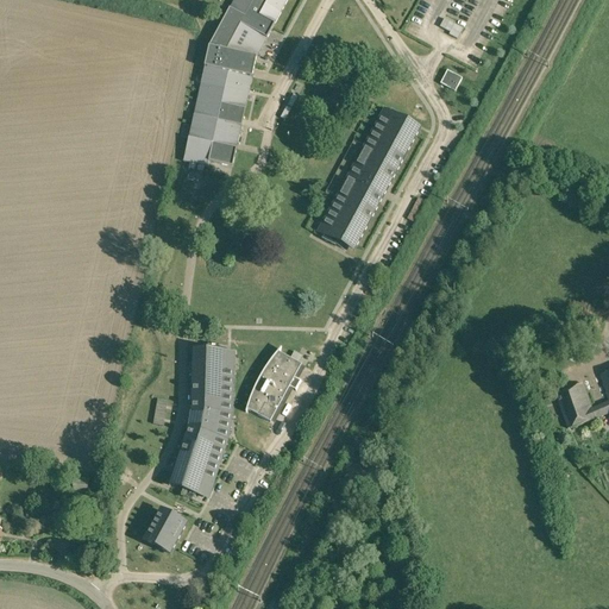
[(234,0),(209,48),(183,162),(208,168),(209,162),(232,167),(237,149),(231,148),(232,143),(238,144),(252,77),(249,76),(251,69),(287,0),(234,0)]
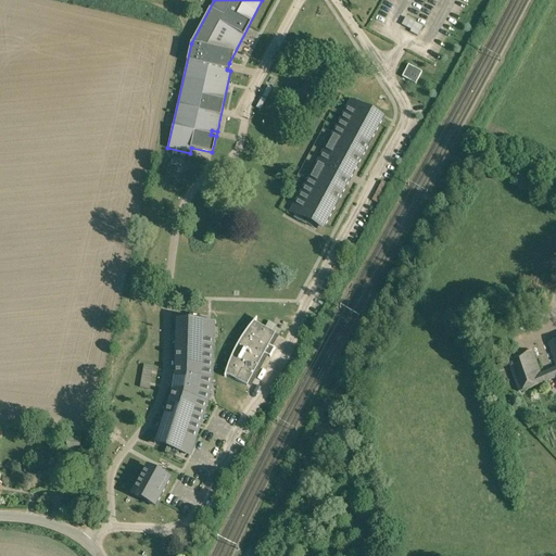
[(409,32),(417,36),(422,27),(405,17),(401,25),(411,30),(409,32)]
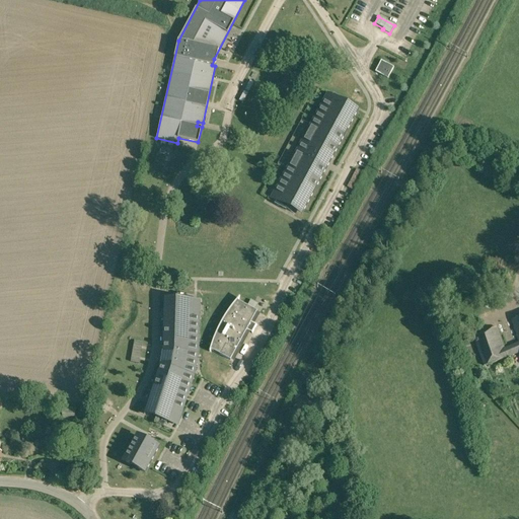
[(414,42),(424,45),(425,40),(415,36),(414,42)]
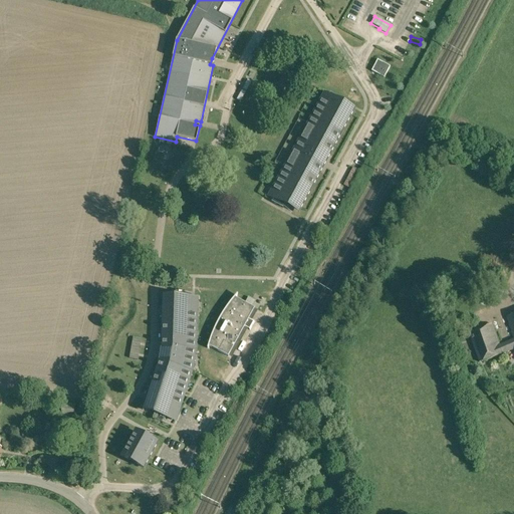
[(371,71),(376,73),(383,77),(390,66),(377,60),(376,62),(371,70),(371,71)]
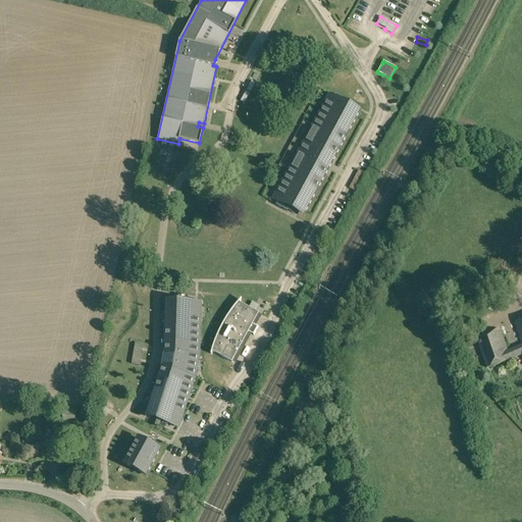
[(294,81),(291,79),(288,80),(285,83),(286,86),(289,88),(293,87),(295,84),(294,81)]
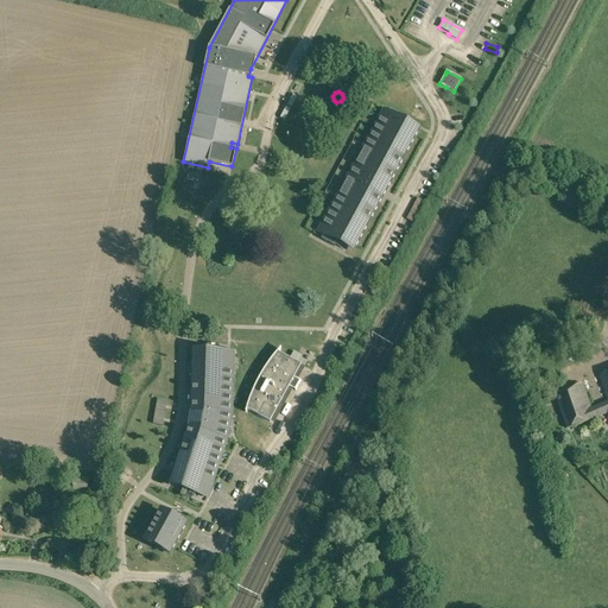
[(390,184),(418,132),(401,122),(405,116),(391,109),(390,113),(386,111),(378,124),(382,126),(330,222),(327,220),(320,234),(323,236),(322,239),(335,246),(339,240),(355,249),(382,198),(379,196),(386,184),(390,184)]
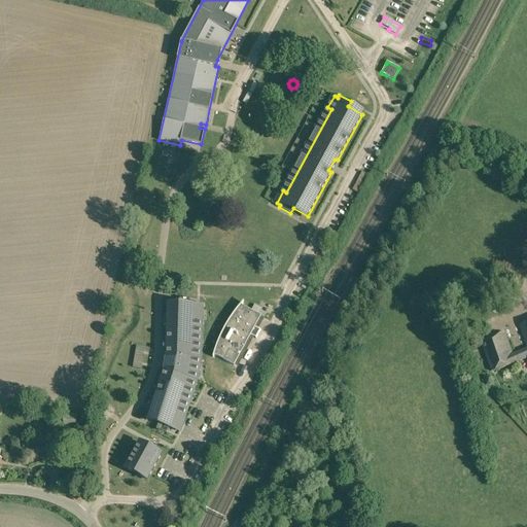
[(249,96),(247,105),(253,106),(256,98),(249,96)]
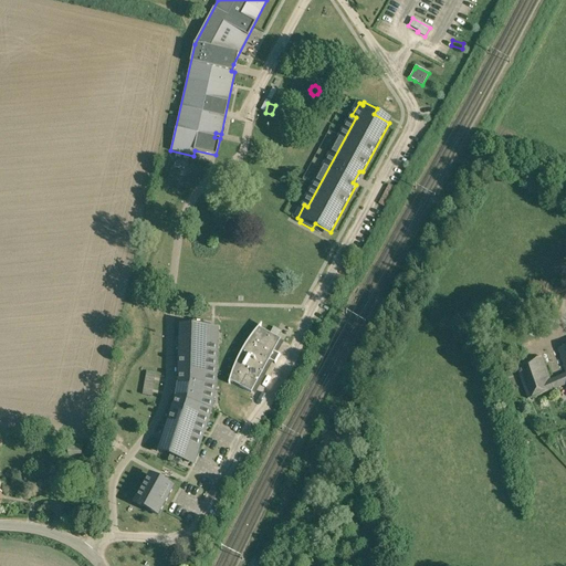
[(404,322),(409,325),(412,318),(407,315),(404,322)]
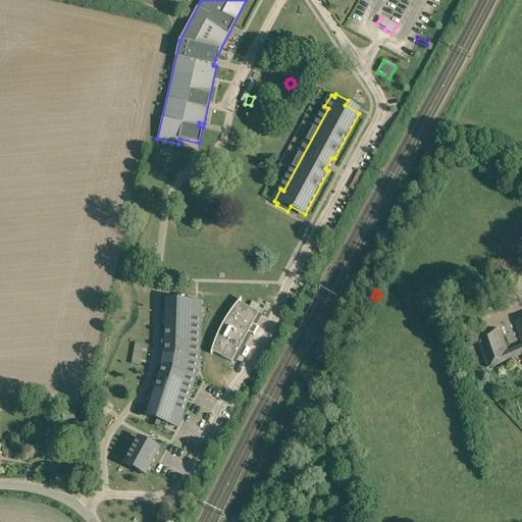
[(212,352),(231,362),(248,332),(254,335),(258,327),(253,324),(258,314),(255,312),(249,309),(237,302),(233,305),(228,311),(224,317),(221,323),(218,329),(215,338),(212,345),(210,354),(211,354),(212,352)]
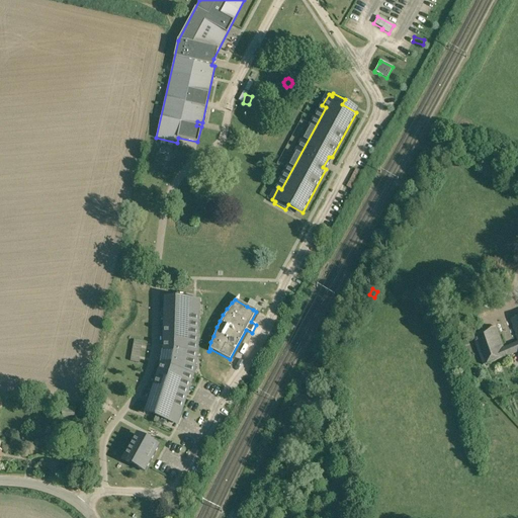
[(253,301),(250,300),(247,307),(253,310),(257,304),(253,301)]
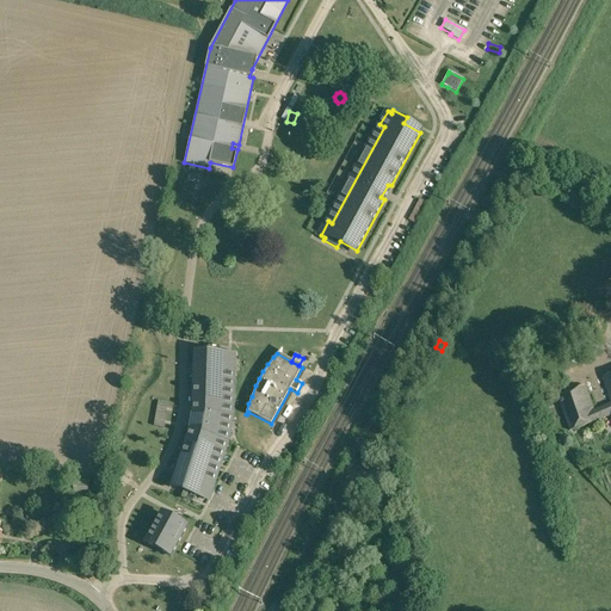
[(189,430),(170,486),(204,497),(222,440),(227,413),(228,356),(193,356),(191,414),(195,414),(192,427),(189,430)]
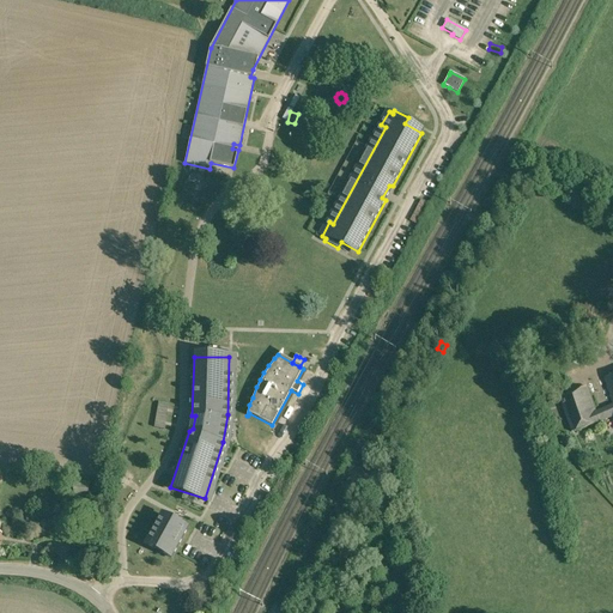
[(559,398),(571,432),(599,423),(612,416),(612,374),(604,378),(612,404),(596,412),(587,386),(559,398)]
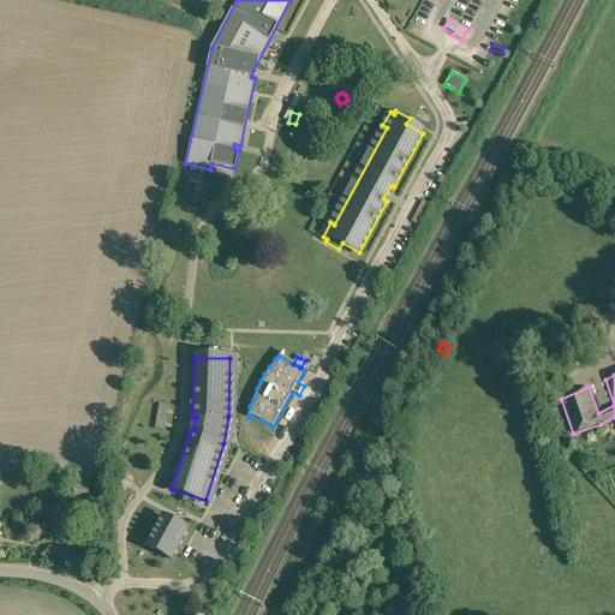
[(167,418),(167,413),(168,410),(169,405),(159,404),(156,416),(167,418)]
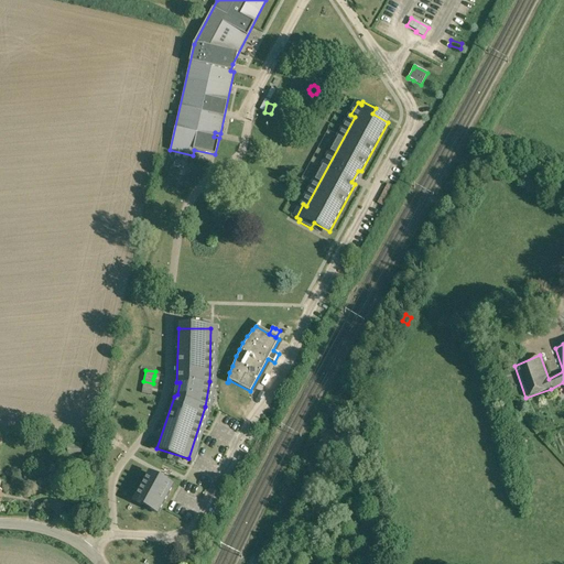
[(153,383),(143,381),(141,393),(151,394),(151,391),(152,388),(153,383)]
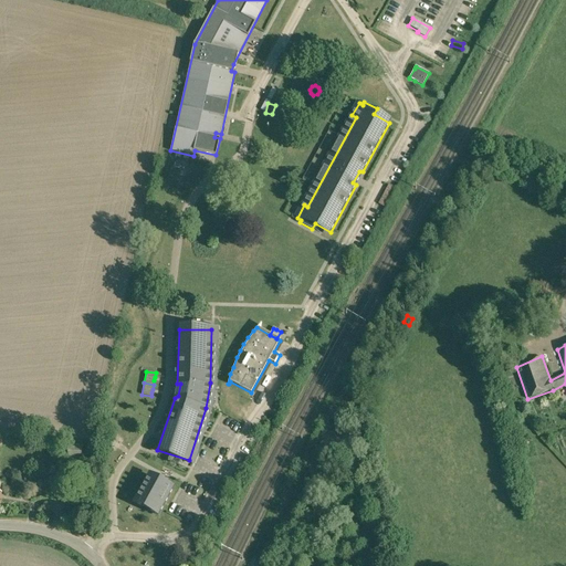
[(339,426),(345,429),(345,427),(347,428),(354,417),(336,408),(335,410),(331,419),(341,425),(339,426)]
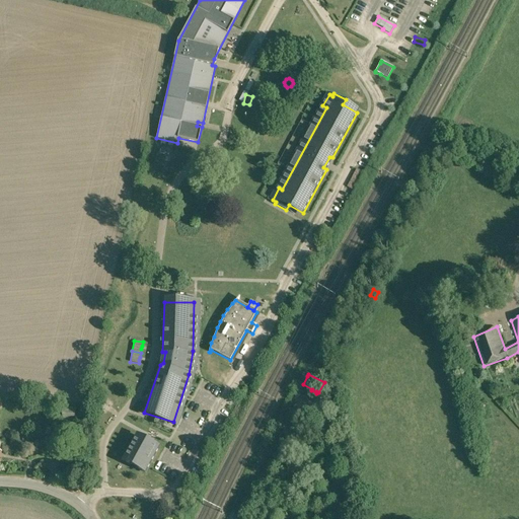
[(469,391),(474,397),(480,393),(475,386),(469,391)]
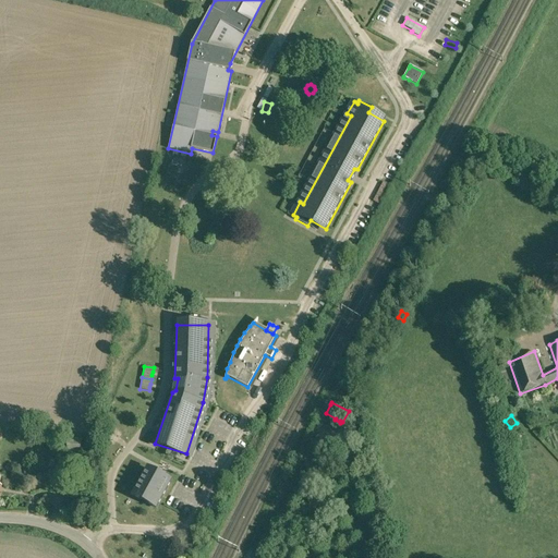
[(105,438),(111,444),(116,438),(109,433),(105,438)]
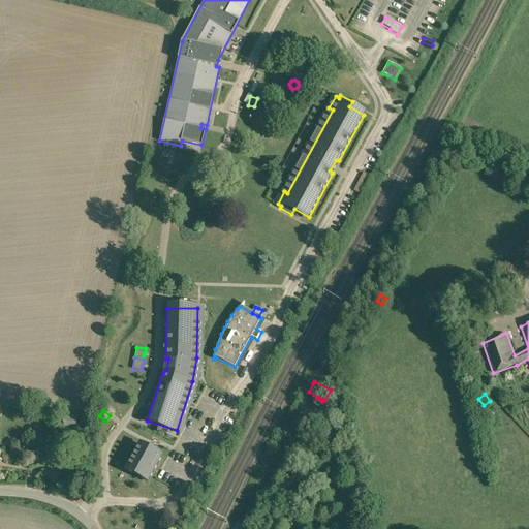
[(63,415),(64,425),(76,425),(76,415),(63,415)]
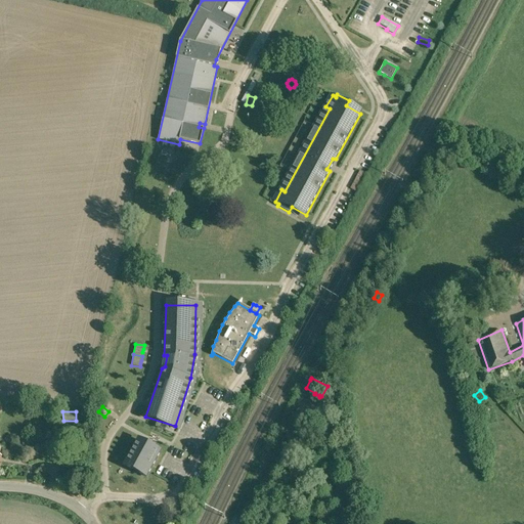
[(146,444),(137,439),(124,465),(147,477),(161,452),(151,447),(154,444),(147,441),(146,444)]
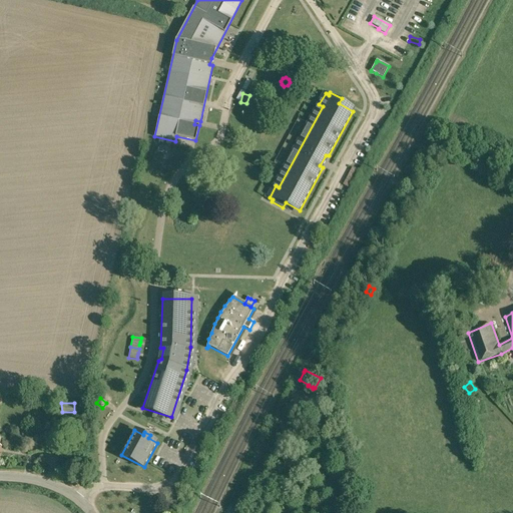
[(174,440),(172,449),(181,451),(183,443),(174,440)]
